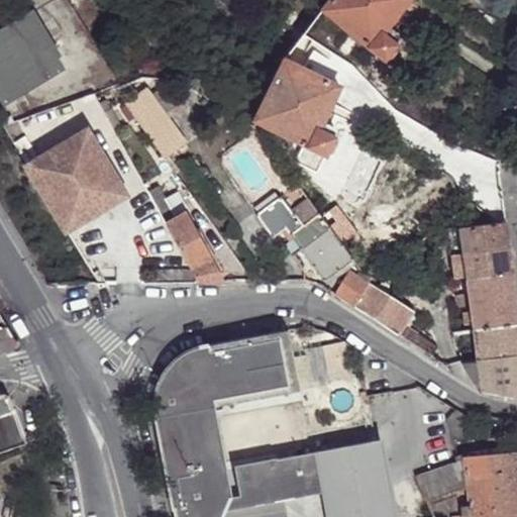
[(409,0),(332,0),(325,11),(323,12),(386,60),(399,42),(399,33),(395,30),(389,26),(401,11),(409,0)]
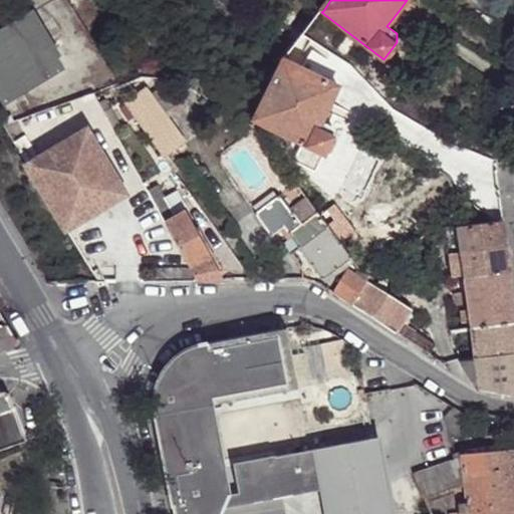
[(412,21),(399,11),(387,26),(393,30),(399,22),(406,28),(412,21)]
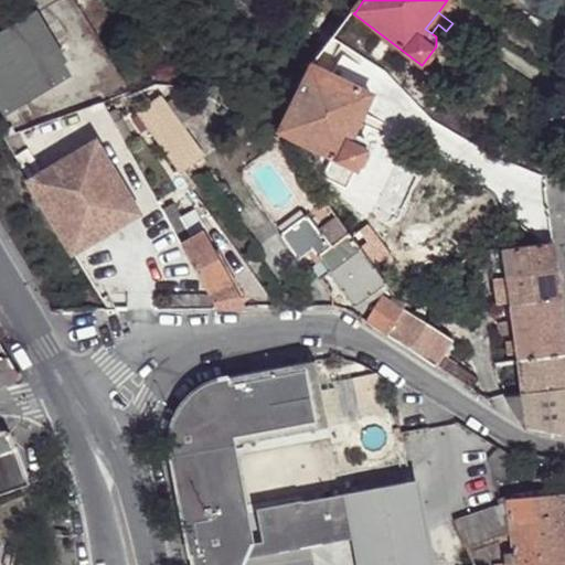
[(0,34),(0,104),(4,112),(70,72),(34,13),(0,34)]
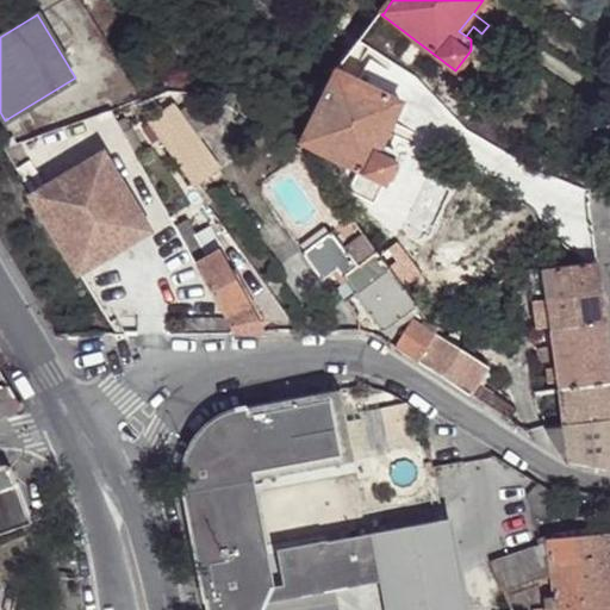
[(400,101),(335,70),(302,141),(363,172),(385,182),(396,161),(391,148),(380,143),(400,101)]
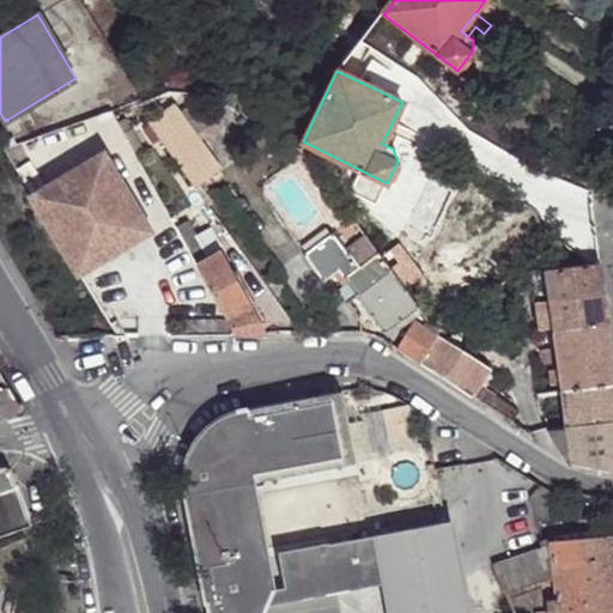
[(219,127),(199,98),(180,113),(200,141),(219,127)]
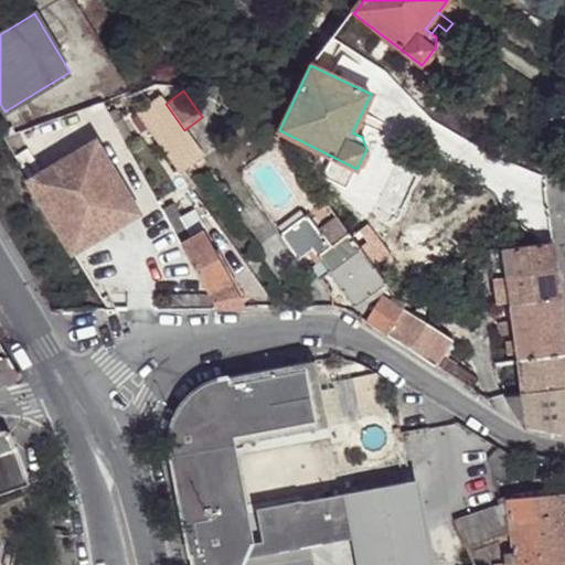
[(136,107),(178,168),(200,152),(184,130),(166,104),(157,92),(136,107)]
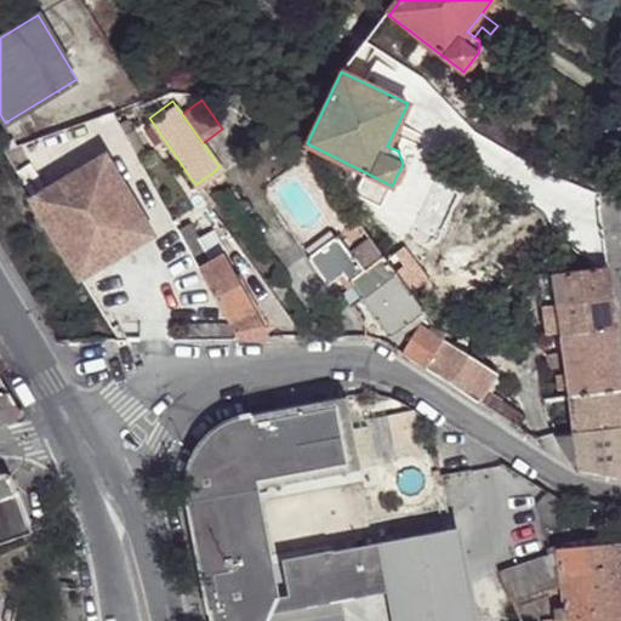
[(47,189),(34,198),(81,275),(152,233),(104,155),(47,189)]
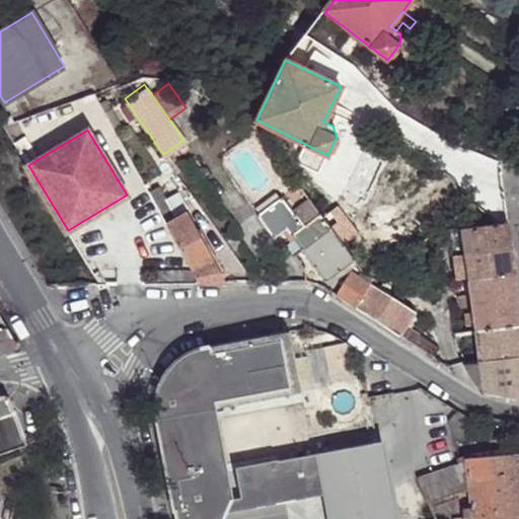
[(40,158),(25,137),(14,143),(28,165),(40,158)]
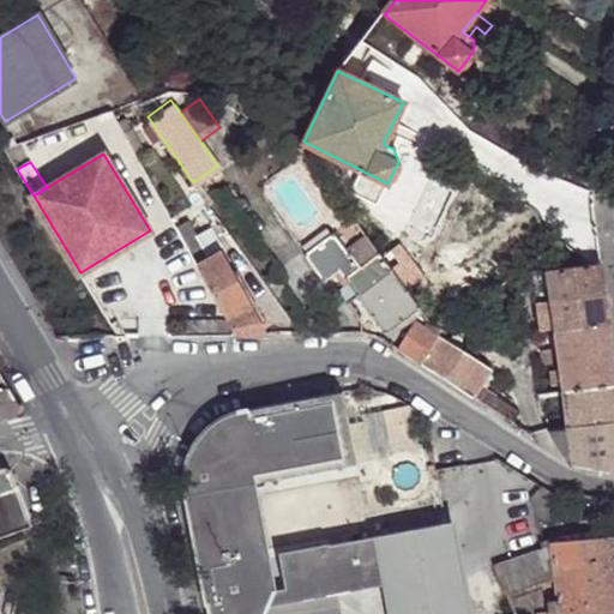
[(387,184),(366,173),(357,191),(379,203),(387,184)]
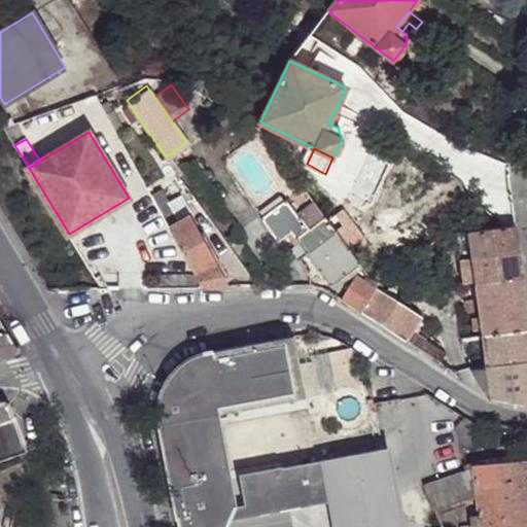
[(164,196),(154,201),(165,218),(173,213),(164,196)]
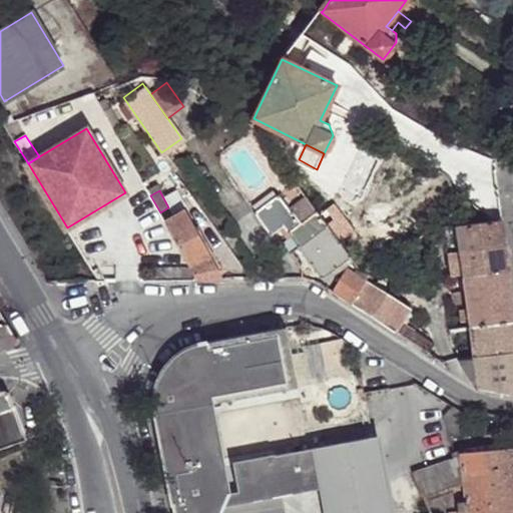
[(333,273),(352,259),(309,199),(292,211),(281,195),(255,212),(272,235),(285,226),(324,279),(333,273)]
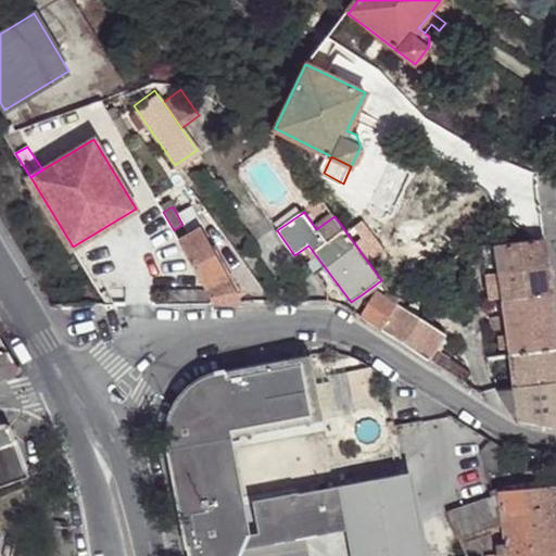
[(179,240),(214,303),(240,302),(239,299),(200,228),(179,240)]
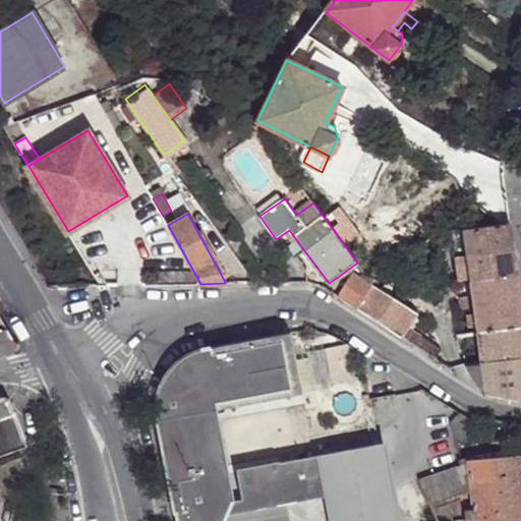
[(508,225),(502,225),(464,229),(467,257),(512,250),(508,225)]
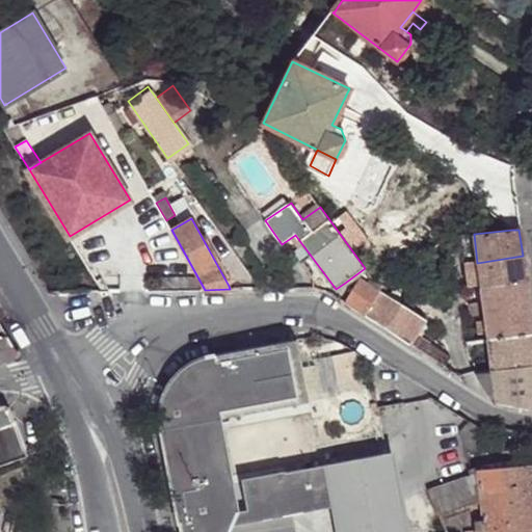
[(523,256),(477,263),(480,286),(526,281),(523,256)]
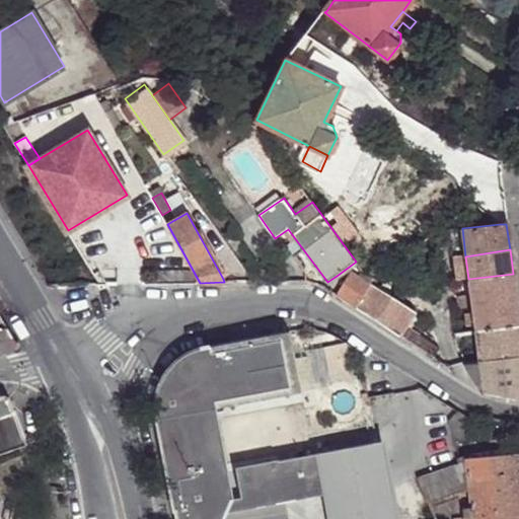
[(414,311),(365,282),(350,272),(342,285),(335,295),(398,336),(404,325),(414,311)]
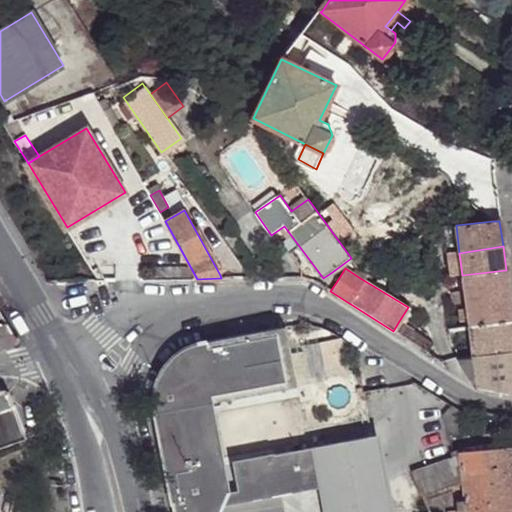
[(511,319),(506,270),(462,275),(469,327),(511,321),(511,319)]
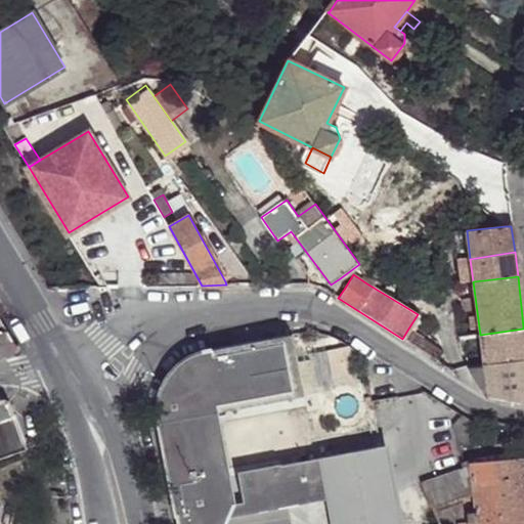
[(0,356),(20,352),(0,317),(0,356)]
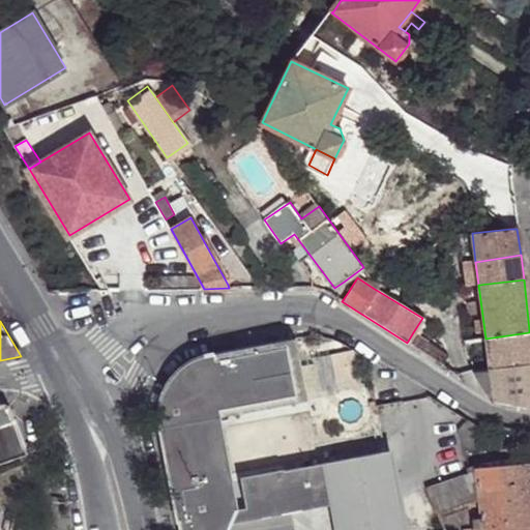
[(297,345),(295,332),(207,348),(201,349),(193,352),(185,357),(178,361),(172,367),(167,375),(164,383),(160,390),(158,400),(157,408),(157,417),(175,514),(177,513),(179,529),(206,529),(207,529),(210,526),(212,522),(213,517),(213,512),(212,507),(236,503),(236,501),(231,473),(218,475),(207,412),(219,410),(297,396),(288,346),(297,345)]
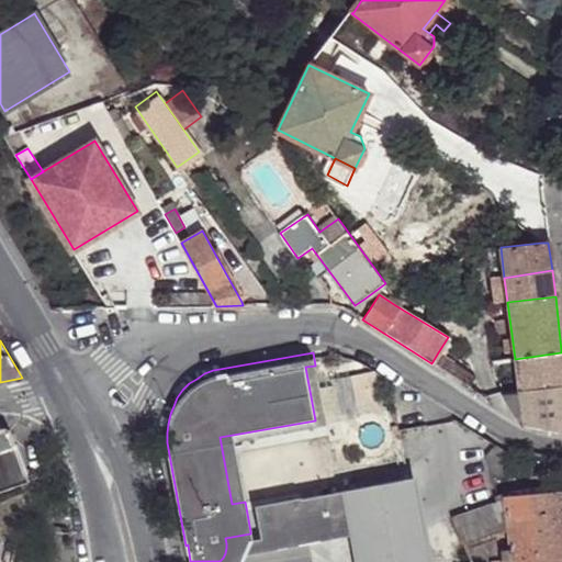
[(431,363),(456,379),(462,369),(438,352),(431,363)]
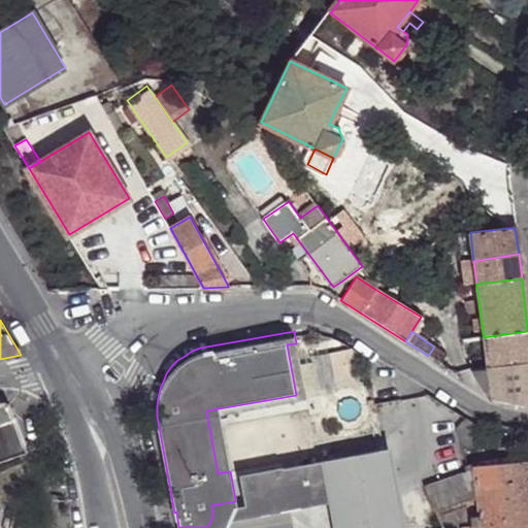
[(527,364),(527,331),(484,337),(488,368),(527,364)]
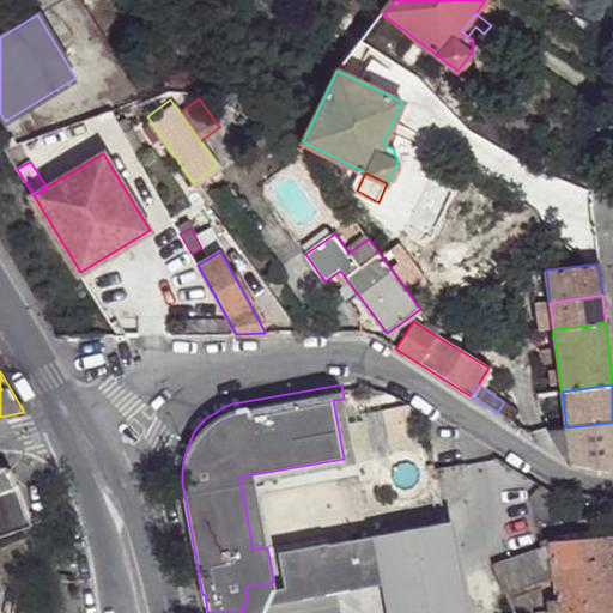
[(566,428),(562,392),(534,395),(546,430),(566,428)]
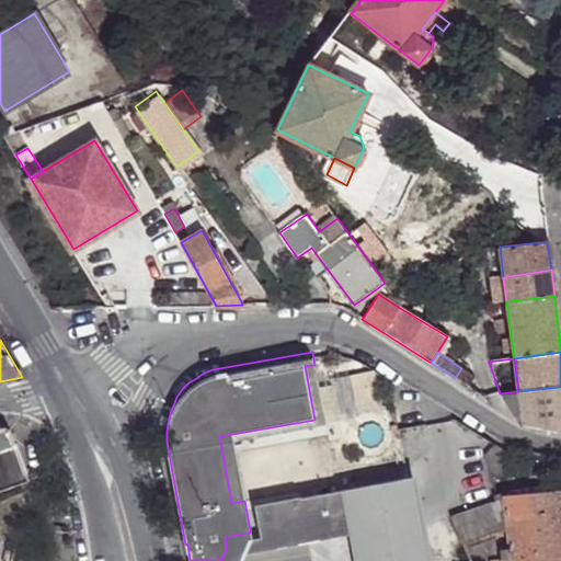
[(315,365),(305,366),(315,420),(324,418),(315,365)]
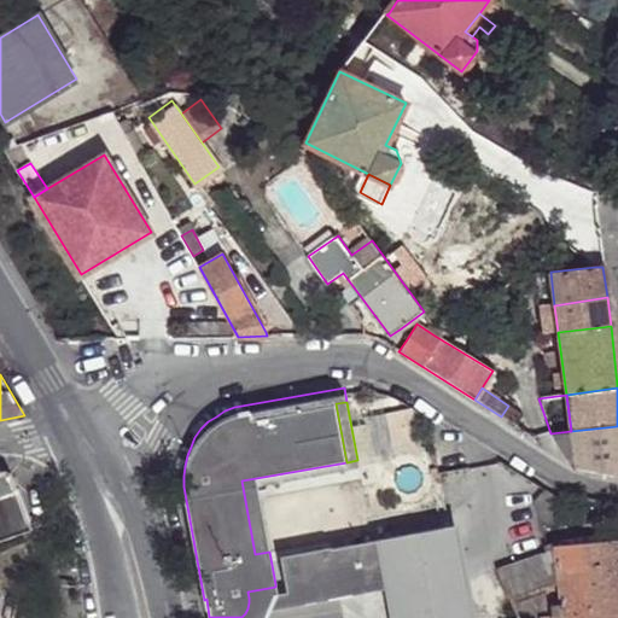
[(617,474),(617,426),(571,431),(575,466),(617,474)]
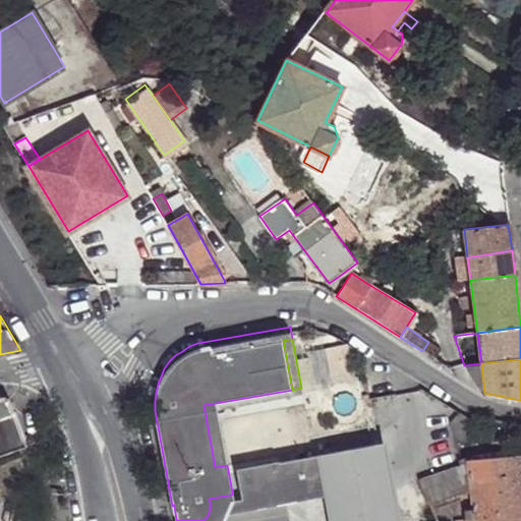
[(481,363),(464,365),(482,393),(484,393),(481,363)]
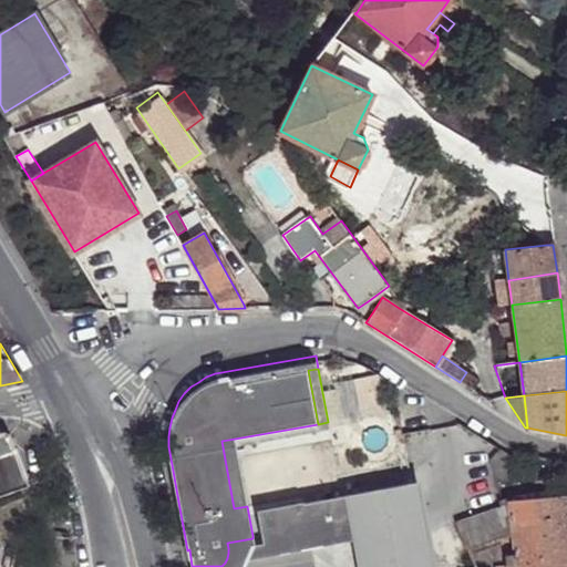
[(3,432),(0,432),(0,455),(14,451),(9,436),(3,432)]
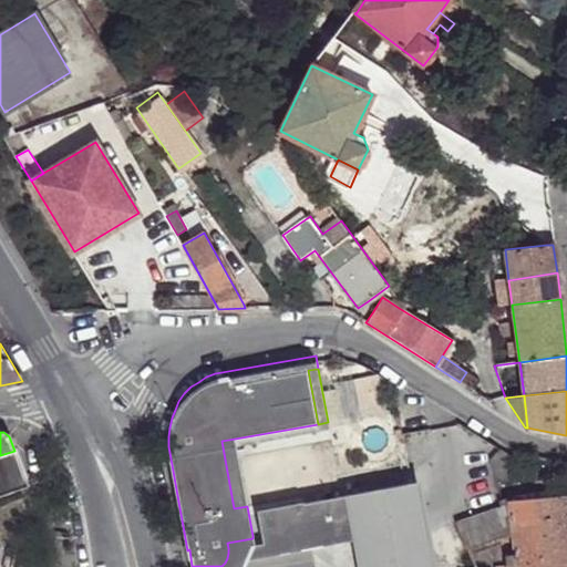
[(235,439),(222,441),(234,508),(247,506),(235,439)]
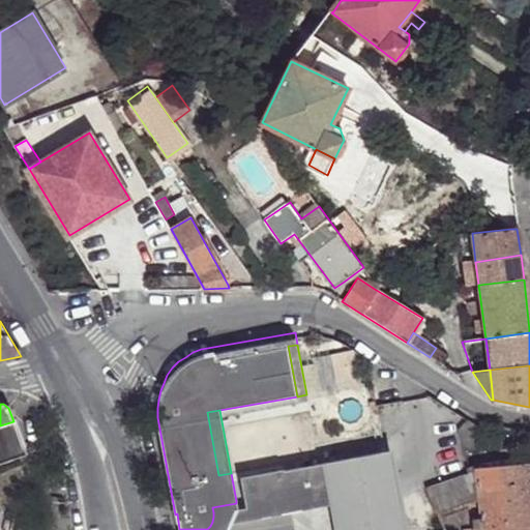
[(13,421),(0,425),(0,463),(26,454),(25,452),(13,421)]
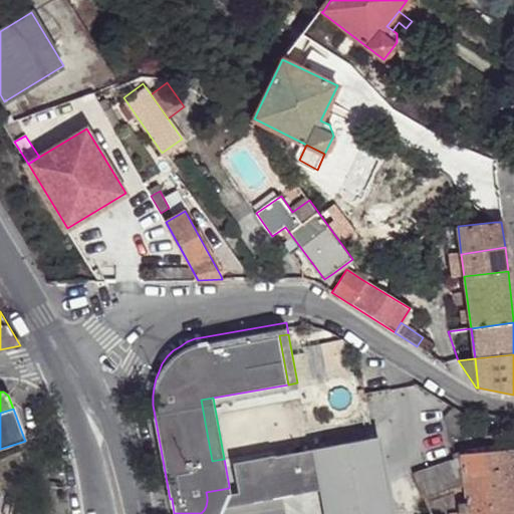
[(370,433),(233,457),(238,485),(240,495),(320,481),(325,513),(390,513),(389,503),(383,503),(370,433)]
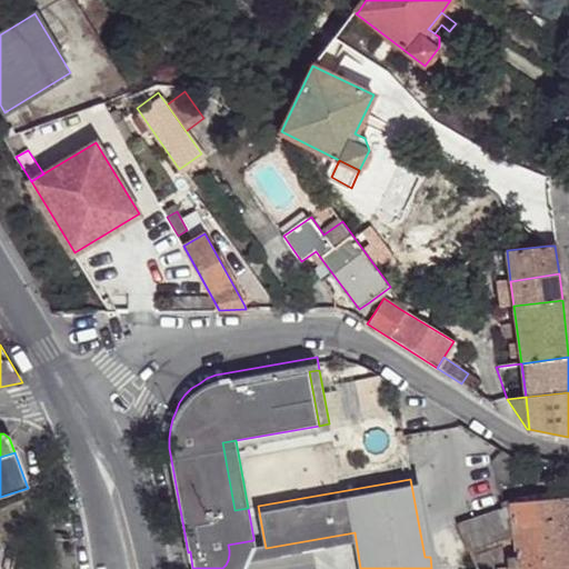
[(509,568),(568,568),(568,495),(510,502),(513,529),(513,536),(517,558),(509,558),(509,568)]
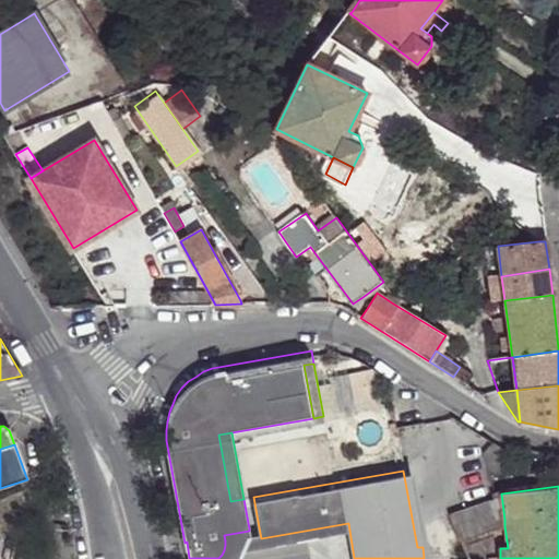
[(501,494),(492,495),(495,501),(451,518),(458,536),(504,520),(501,494)]
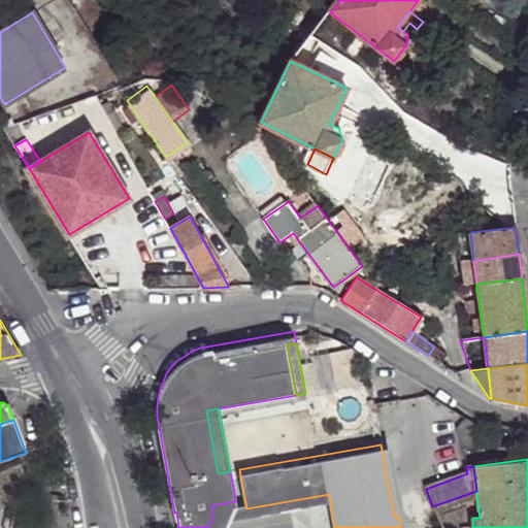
[(236,510),(246,508),(244,498),(235,499),(235,501),(236,510)]
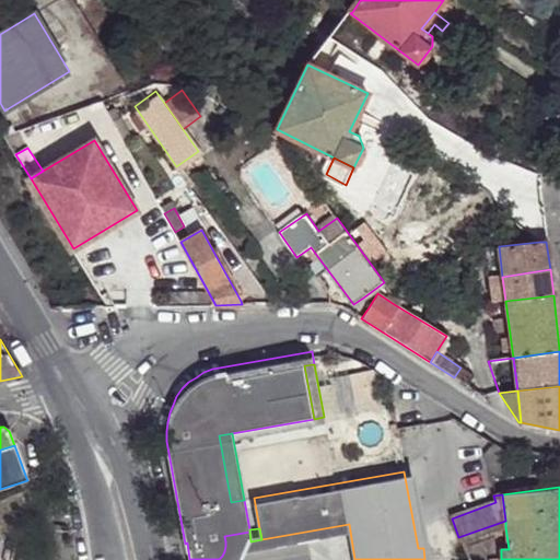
[(218,559),(242,559),(252,543),(251,541),(249,532),(224,536),(225,541),(225,546),(224,551),(222,556),(219,559),(218,559)]
